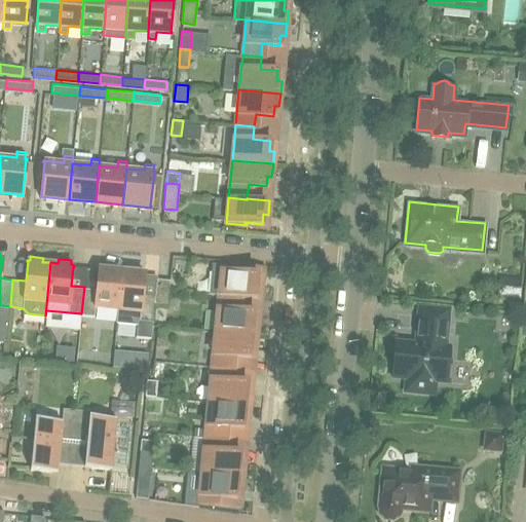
[(242,264),(222,262),(213,262),(210,291),(219,292),(237,294),(237,295),(260,297),(261,284),(257,283),(257,272),(240,271),(240,266),(242,266),(242,264)]
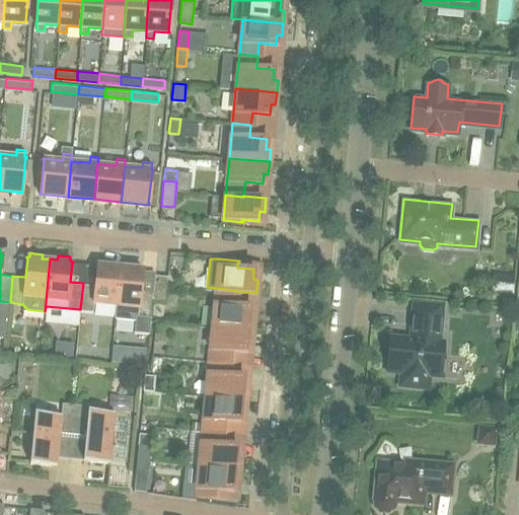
[(97,265),(95,284),(83,283),(80,309),(93,310),(94,302),(116,304),(120,266),(113,265),(113,261),(99,260),(99,264),(96,264),(96,265),(97,265)]
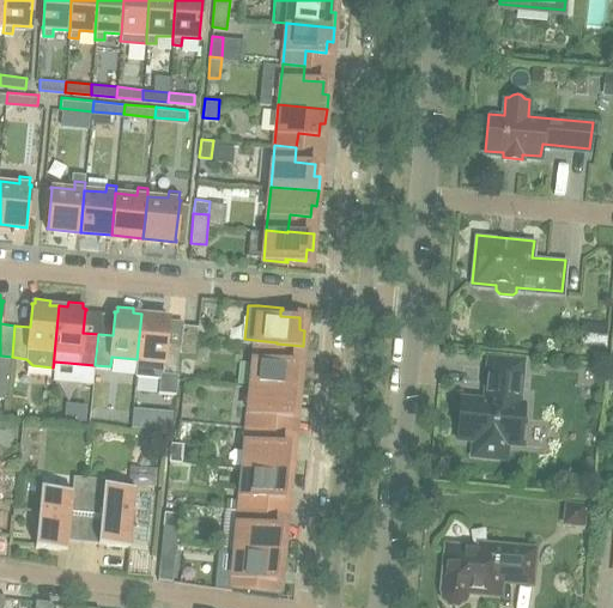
[(151,315),(141,314),(137,359),(163,362),(162,372),(177,374),(180,353),(181,342),(165,340),(168,318),(169,318),(169,316),(165,316),(167,311),(151,310),(151,315)]
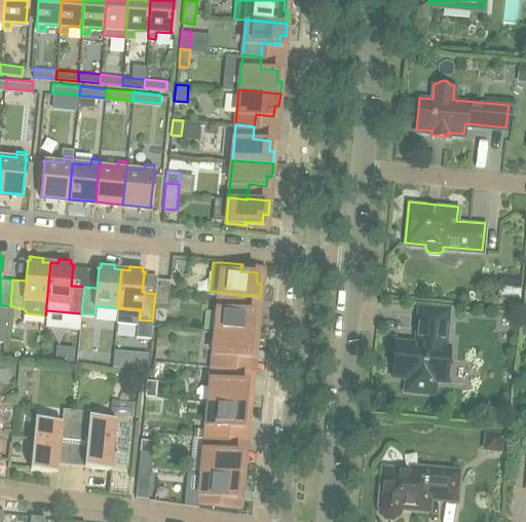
[(157,277),(155,294),(154,303),(167,304),(170,278),(157,277)]
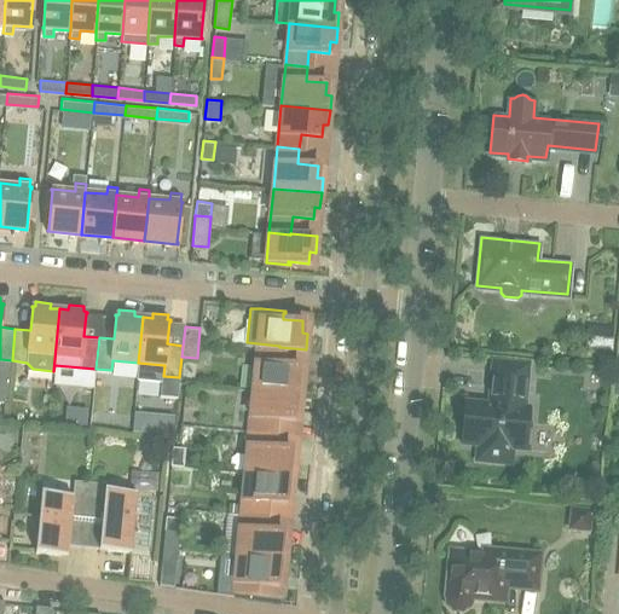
[(611,346),(612,328),(594,326),(591,345),(611,346)]
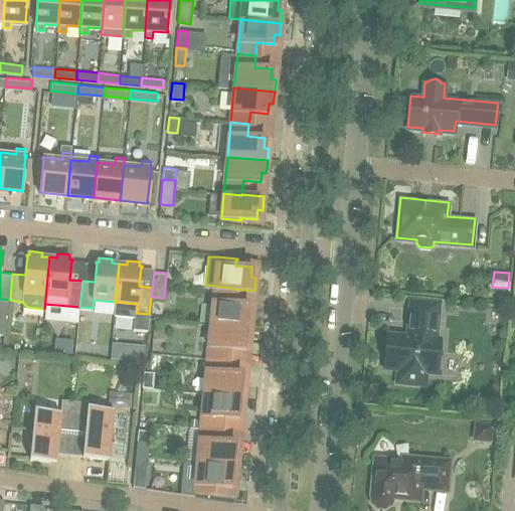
[(232,288),(214,286),(210,323),(250,327),(252,315),(247,314),(248,304),(231,303),(232,289),(232,288)]
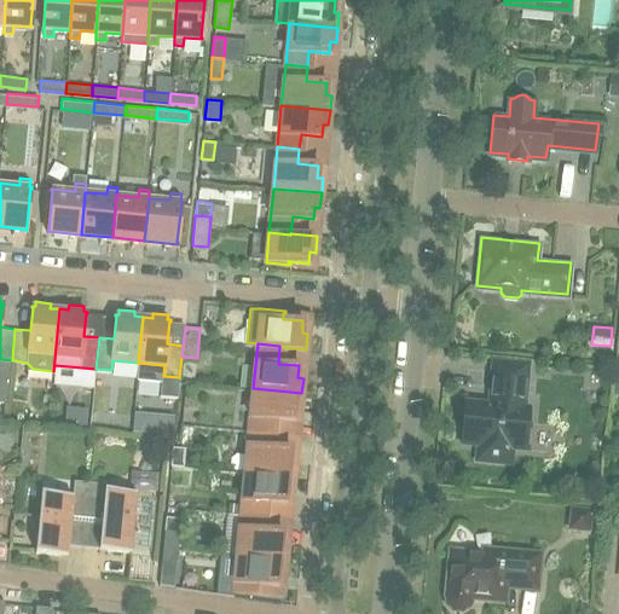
[(514,449),(525,450),(528,406),(522,406),(527,363),(493,359),(490,393),(491,393),(491,403),(466,400),(461,445),(476,446),(475,461),(513,464),(514,449)]
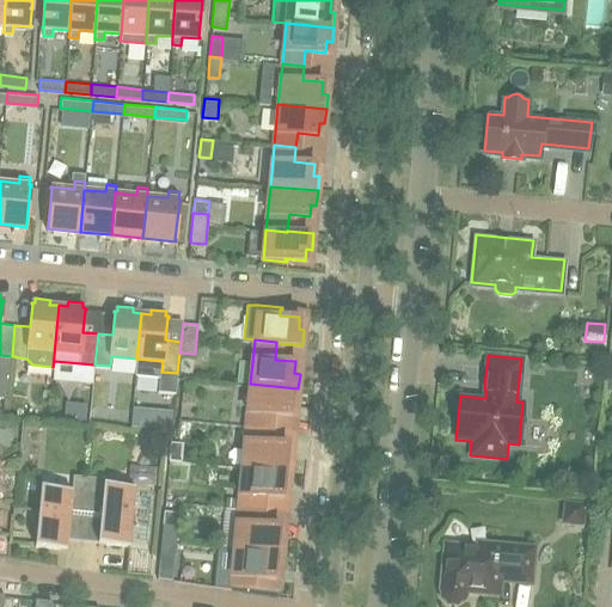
[(158,391),(176,393),(177,373),(161,372),(160,371),(158,391)]
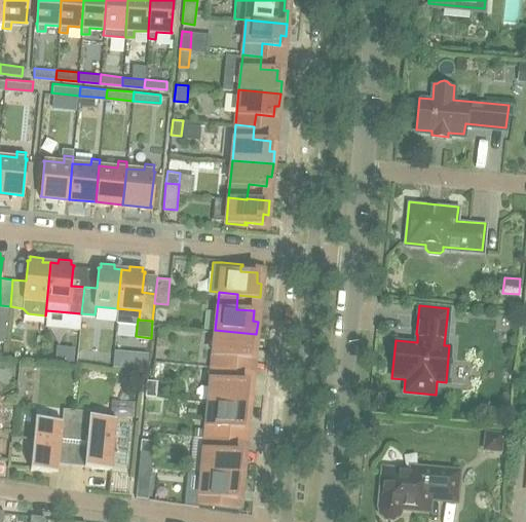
[(255,347),(256,334),(215,330),(212,365),(230,367),(245,369),(247,357),(249,357),(250,346),(255,347)]
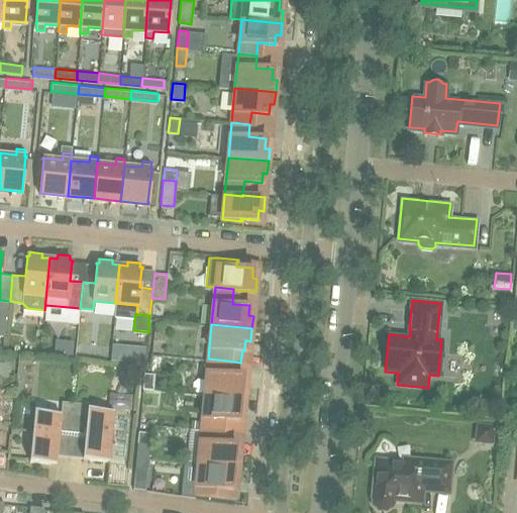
[(244,397),(246,385),(241,385),(242,375),(225,373),(226,361),(208,358),(205,394),(244,397)]
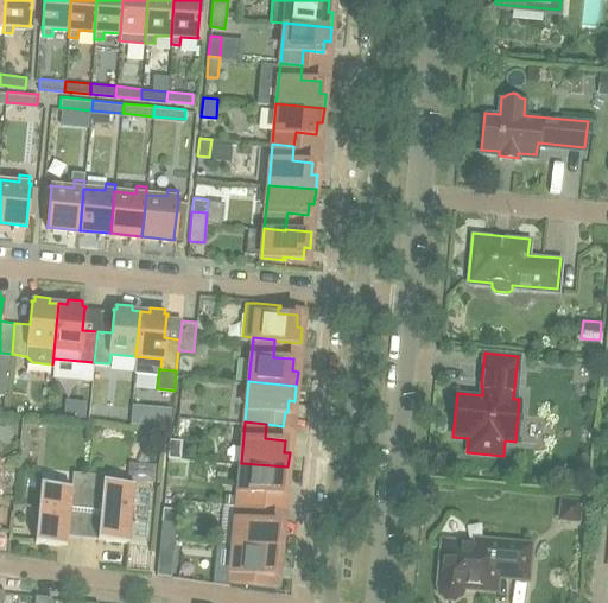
[(168,455),(179,456),(182,438),(170,437),(168,455)]
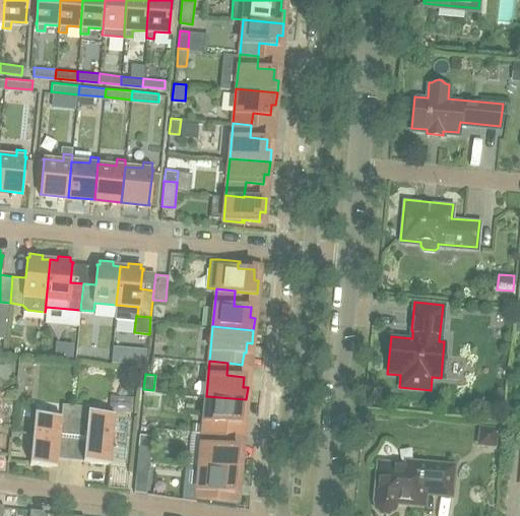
[(246,399),(206,396),(202,431),(221,433),(222,421),(240,422),(241,411),(245,412),(246,399)]
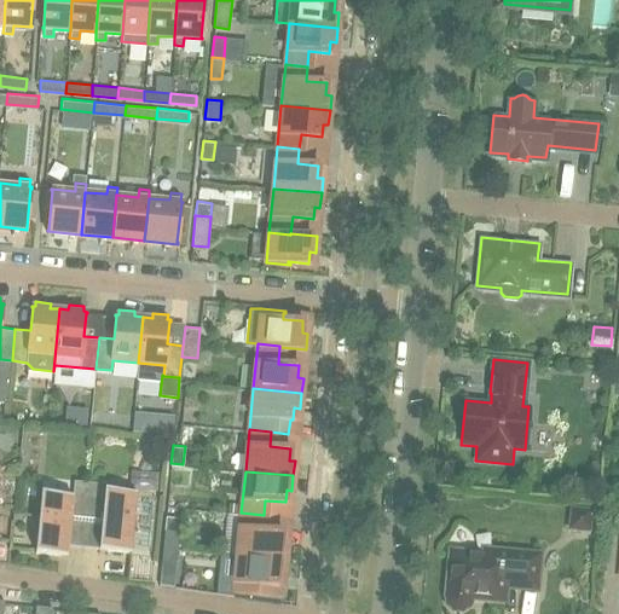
[(74,479),(73,494),(41,491),(35,550),(59,552),(61,538),(69,538),(71,514),(86,516),(90,480),(74,479)]
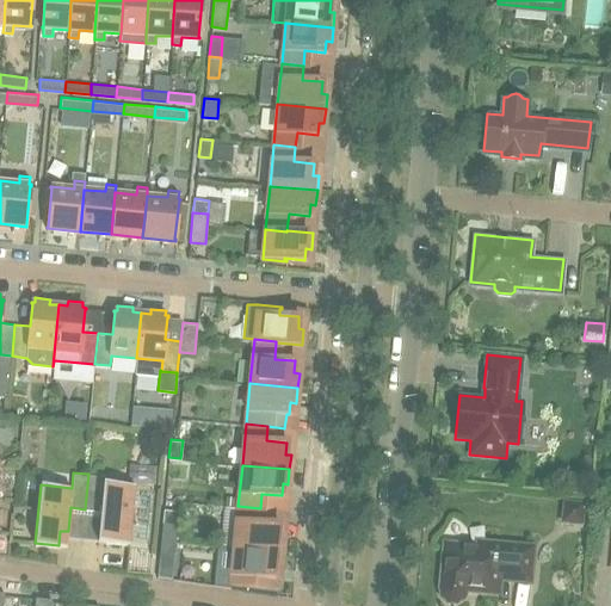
[(105,540),(129,543),(135,484),(104,482),(104,475),(88,474),(85,509),(100,511),(98,535),(105,535),(105,540)]
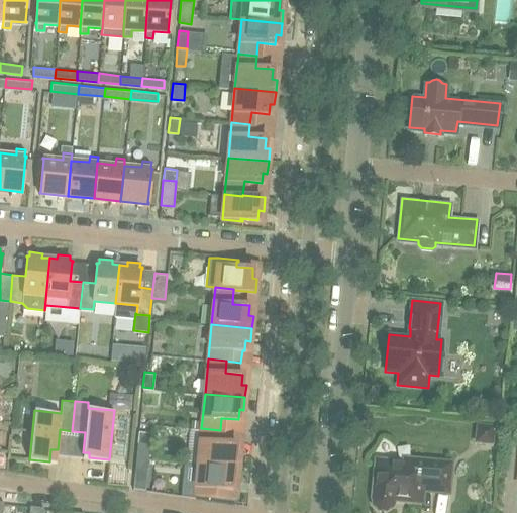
[(478,423),(476,439),(492,441),(493,425),(478,423)]
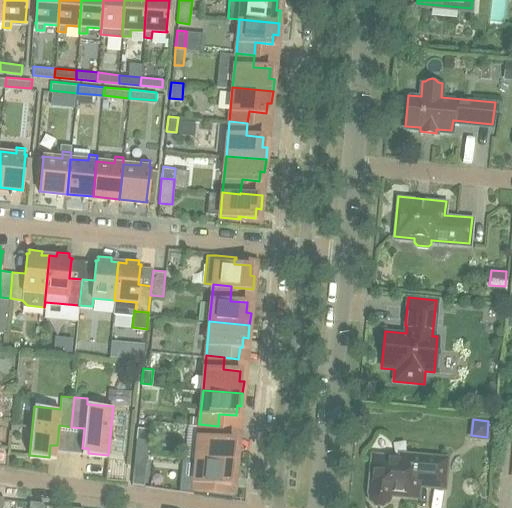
[(196,458),(236,462),(237,450),(233,449),(234,439),(217,438),(218,426),(199,424),(196,458)]
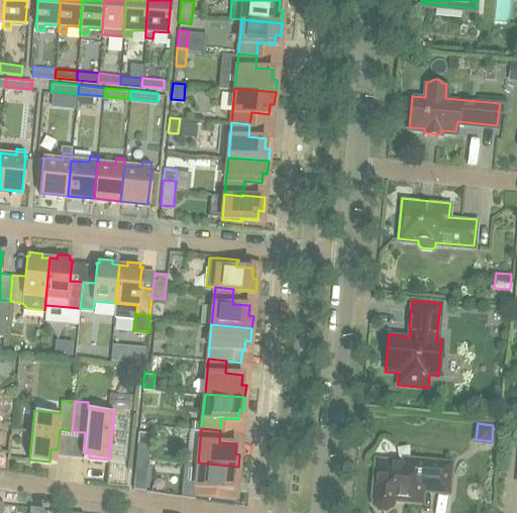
[(138,430),(137,441),(150,443),(151,431),(138,430)]
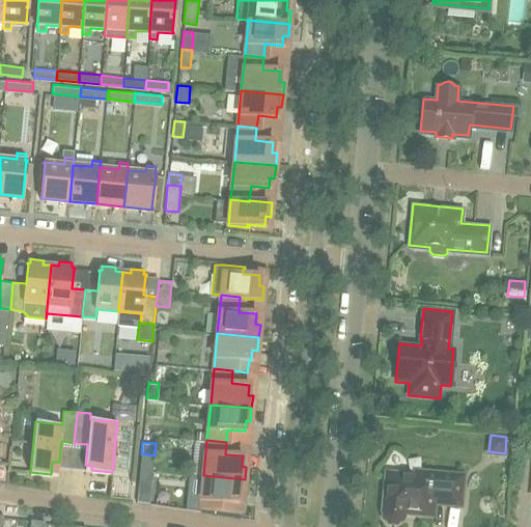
[(151,481),(155,455),(141,453),(138,479),(151,481)]
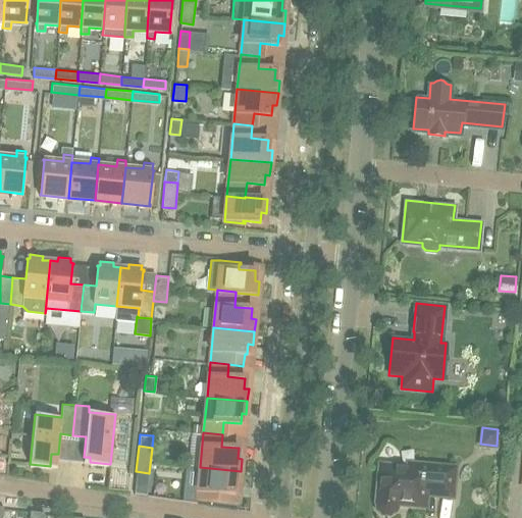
[(412,466),(380,463),(376,500),(375,502),(376,502),(377,506),(378,508),(381,511),(383,512),(388,512),(389,512),(394,509),(396,508),(397,504),(397,502),(425,504),(426,493),(452,495),(454,466),(413,462),(412,466)]
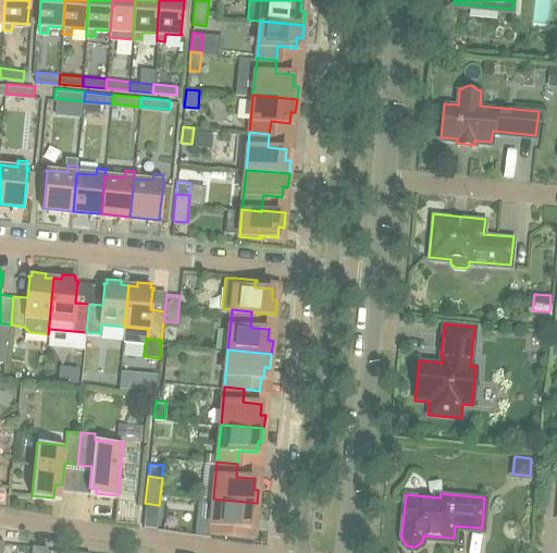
[(213,499),(210,530),(232,532),(232,531),(231,530),(231,525),(249,527),(250,516),(256,516),(257,503),(213,499)]
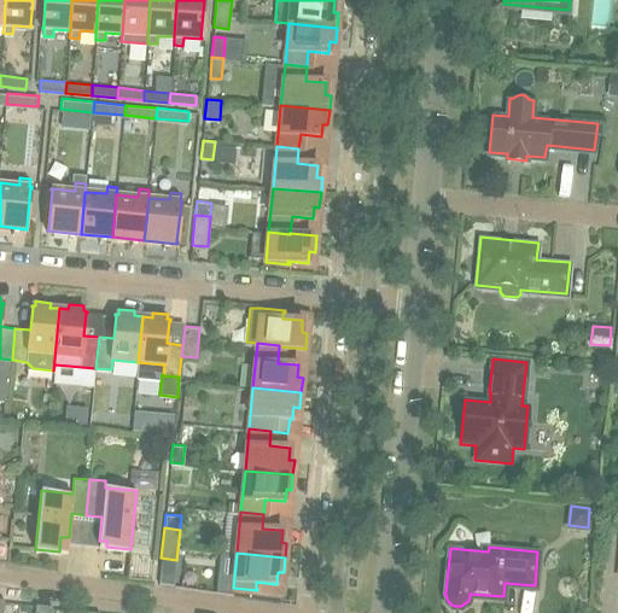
[(51,612),(52,605),(35,602),(34,612),(51,612)]
